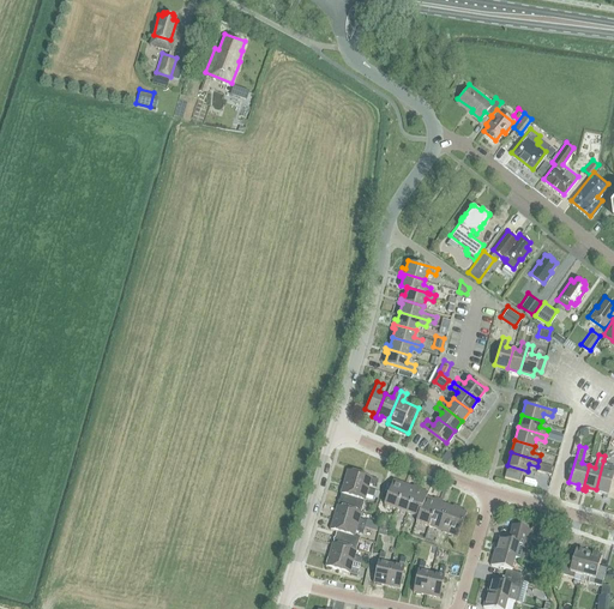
[(613,472),(613,466),(613,463),(603,460),(596,489),(603,492),(603,495),(607,496),(613,472)]
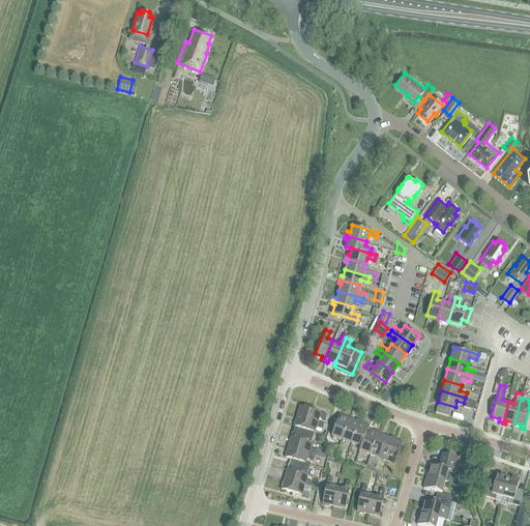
[(299,404),(296,413),(318,418),(319,414),(324,416),(326,411),(299,404)]
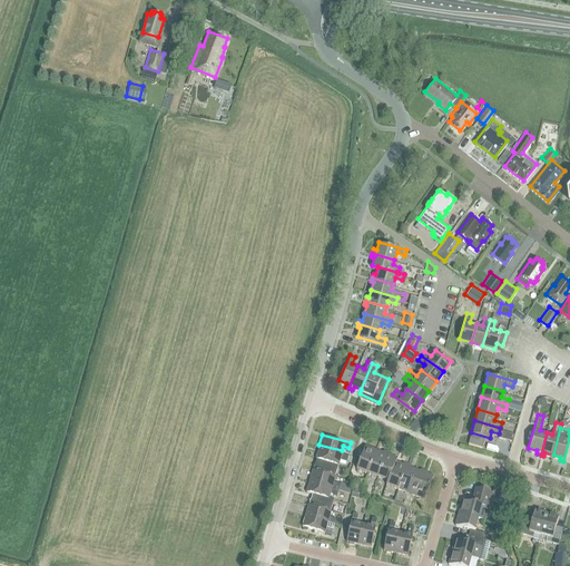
[(356,465),(365,468),(374,446),(365,442),(356,465)]
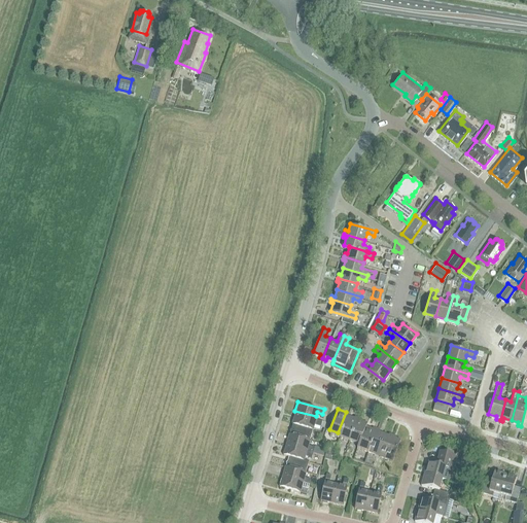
[(321,418),(316,416),(294,411),(292,421),(313,426),(314,421),(320,423),(321,418)]
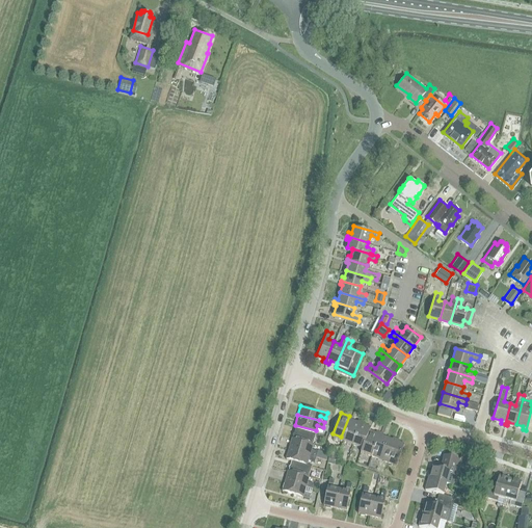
[(356,419),(349,416),(341,437),(352,442),(362,418),(357,417),(356,419)]
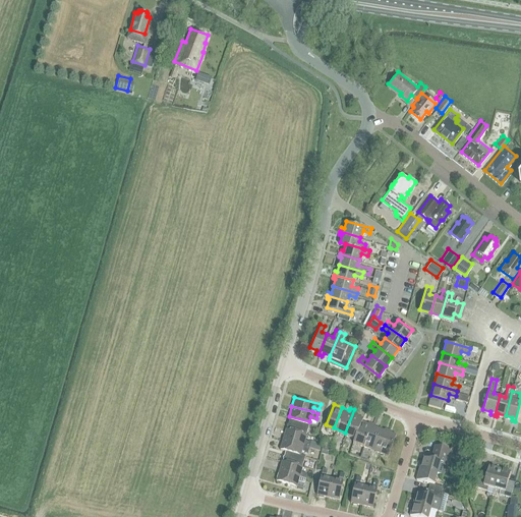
[(345,433),(354,436),(361,414),(357,413),(357,411),(354,409),(345,433)]
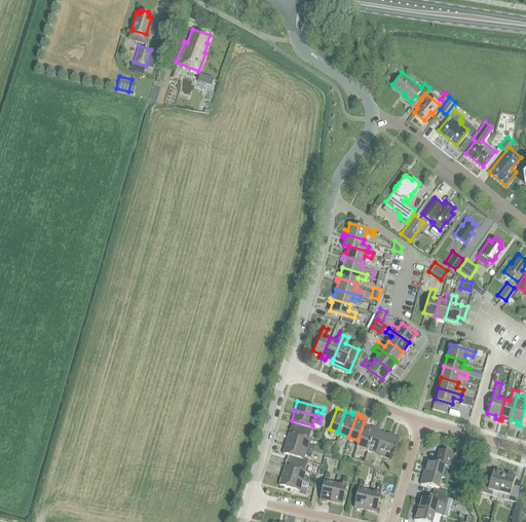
[(357,444),(367,448),(376,424),(373,423),(372,425),(365,423),(366,419),(365,418),(358,440),(357,444)]
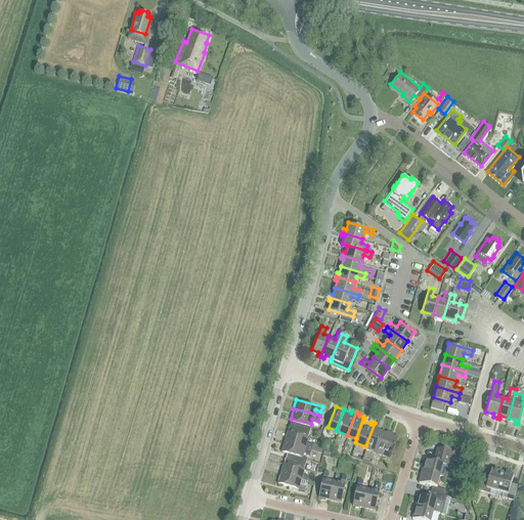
[(291,419),(288,429),(308,434),(311,424),(291,419)]
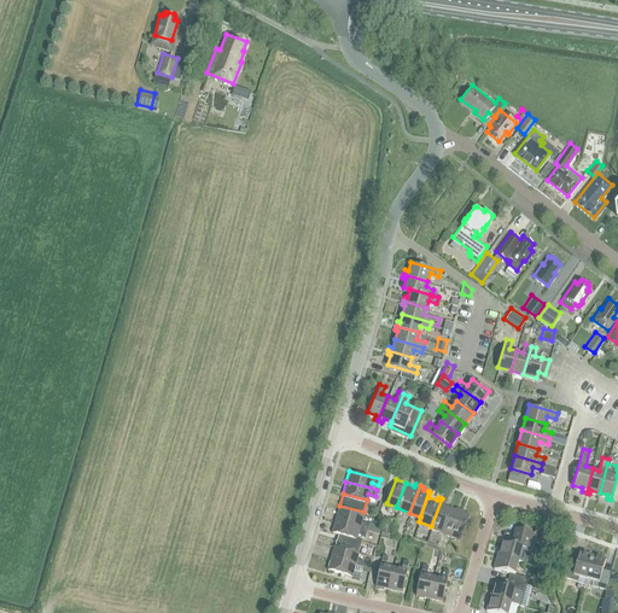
[(445,501),(442,498),(431,526),(441,530),(450,505),(444,503),(445,501)]
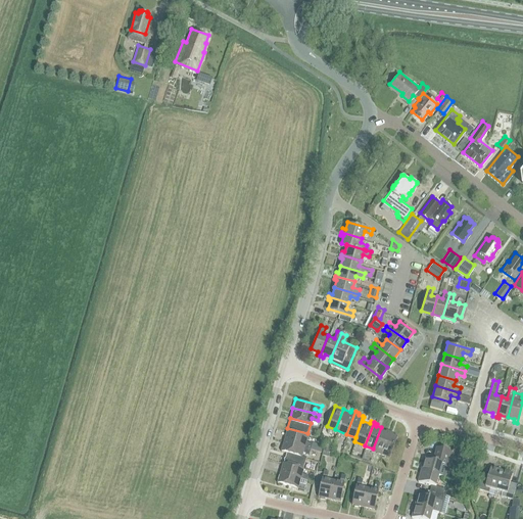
[(373,449),(381,452),(389,428),(385,427),(385,429),(381,427),(373,449)]
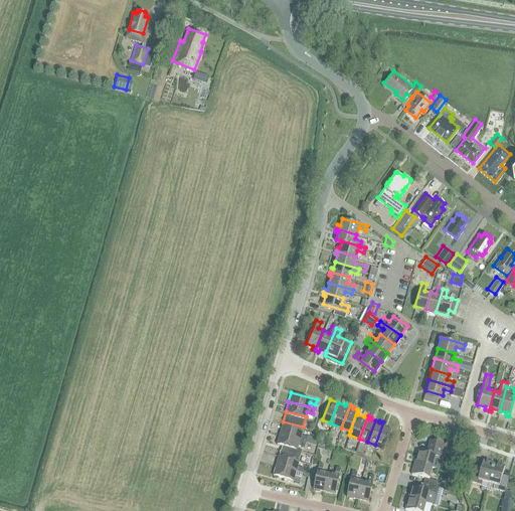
[(301,432),(303,427),(283,421),(280,432),(306,439),(307,434),(301,432)]
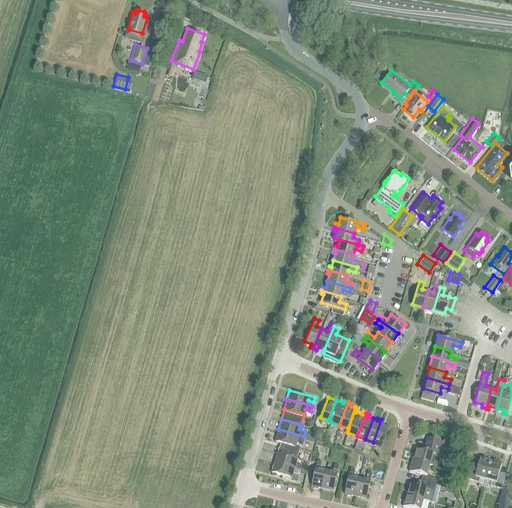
[(381,445),(384,438),(389,424),(384,423),(385,421),(381,419),(373,442),(381,445)]
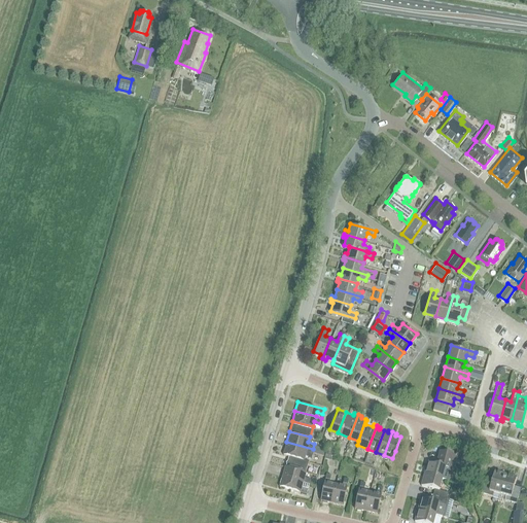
[(311,454),(313,449),(286,442),(283,451),(289,453),(304,457),(306,452),(311,454)]
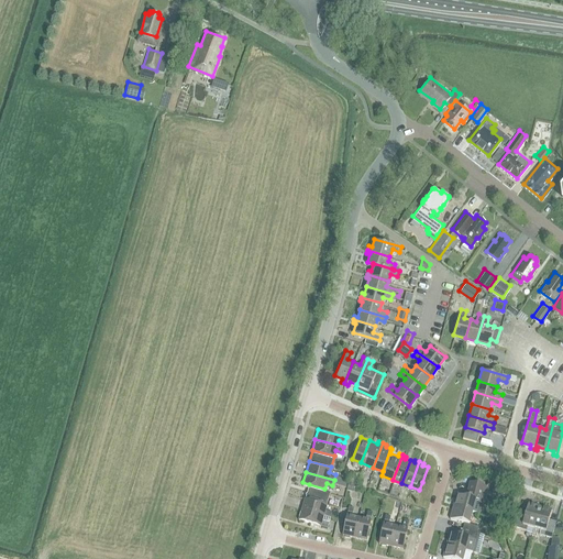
[(456,491),(453,503),(472,508),(479,511),(487,483),(471,479),(466,494),(456,491)]
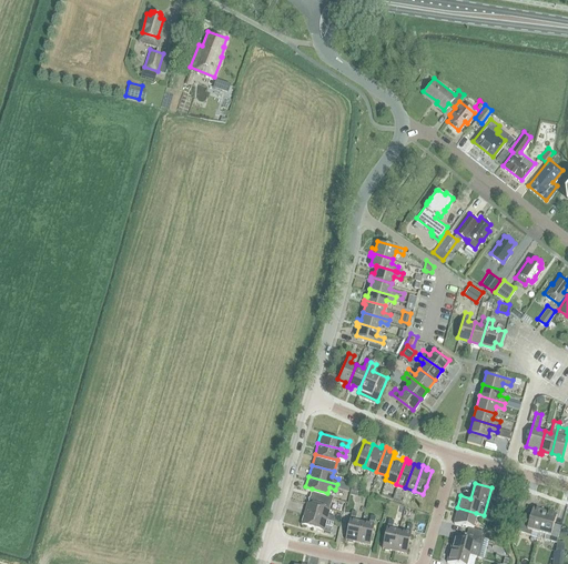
[(327,493),(312,489),(307,500),(330,505),(332,494),(327,493)]
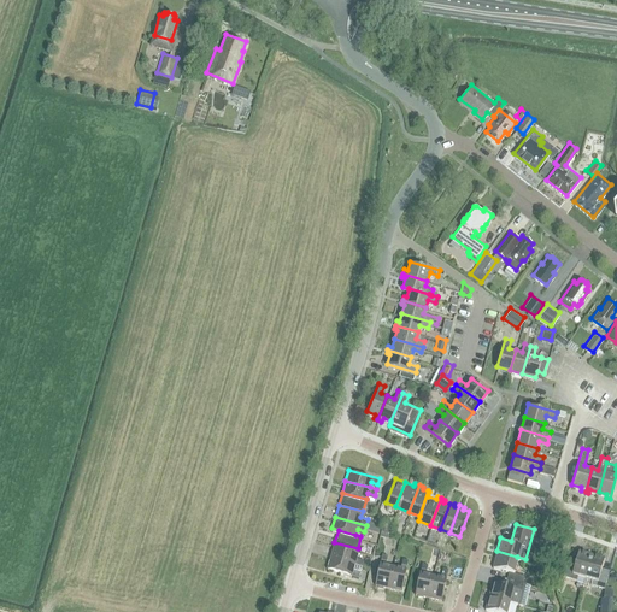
[(334,542),(330,554),(354,562),(362,564),(363,557),(356,555),(358,548),(334,542)]
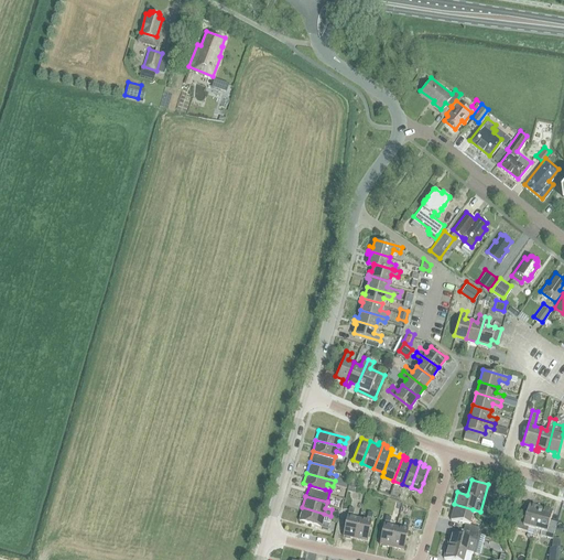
[(528,524),(534,526),(541,506),(529,503),(527,510),(519,508),(514,525),(527,528),(528,524)]
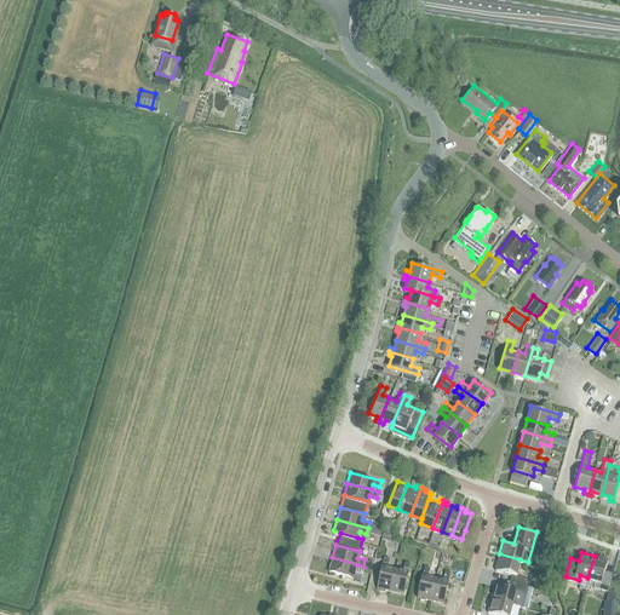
[(384,586),(390,587),(395,567),(388,564),(390,555),(384,553),(377,585),(379,585),(379,587),(384,588),(384,586)]
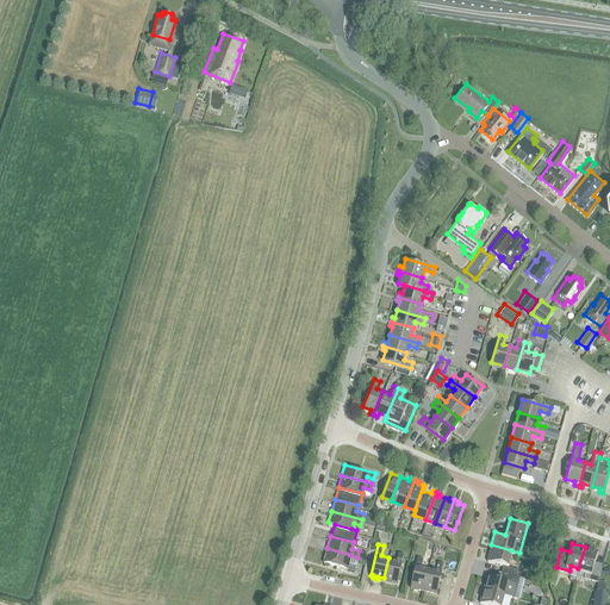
[(508,563),(511,550),(491,544),(487,559),(503,562),(500,569),(516,574),(518,567),(508,563)]
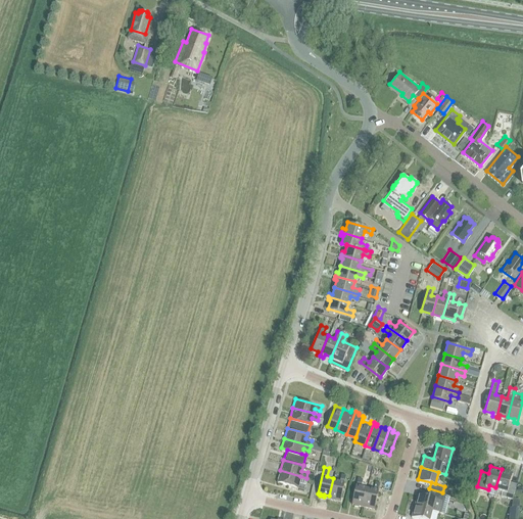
[(512,472),(502,469),(495,487),(503,489),(501,493),(512,497),(516,481),(510,479),(512,472)]
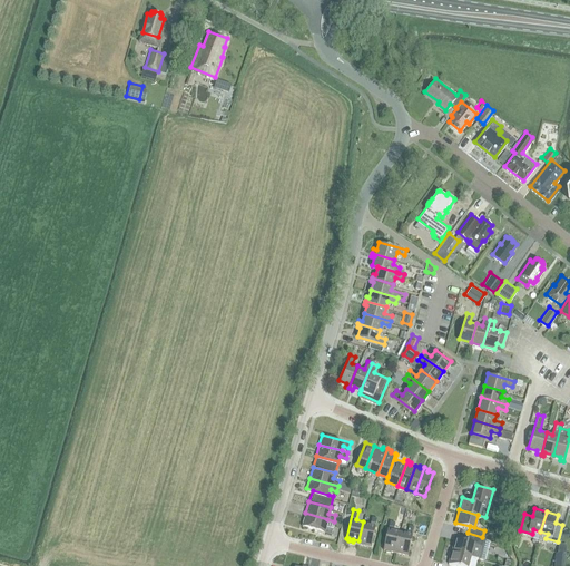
[(326,524),(327,519),(305,513),(302,523),(331,530),(333,526),(326,524)]
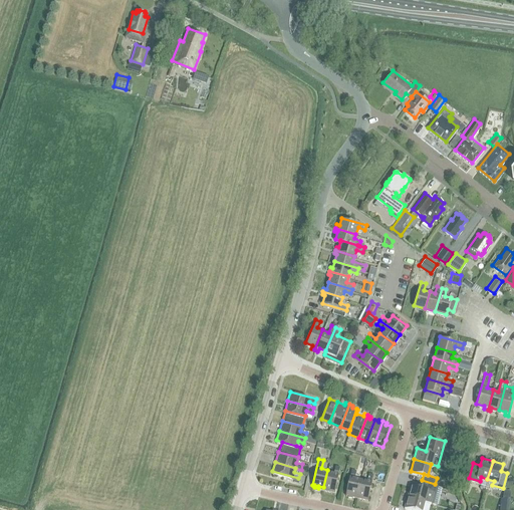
[(334,472),(327,470),(323,487),(334,490),(341,464),(336,463),(334,472)]
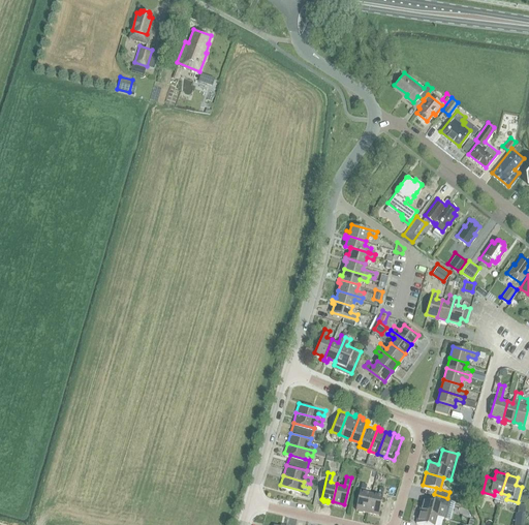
[(362,508),(367,510),(371,491),(365,490),(367,482),(362,481),(355,506),(359,507),(358,510),(362,511),(362,508)]
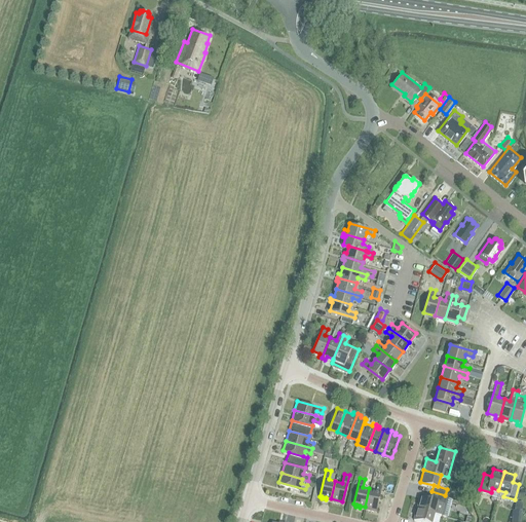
[(376,490),(369,488),(365,507),(376,509),(382,482),(378,481),(376,490)]
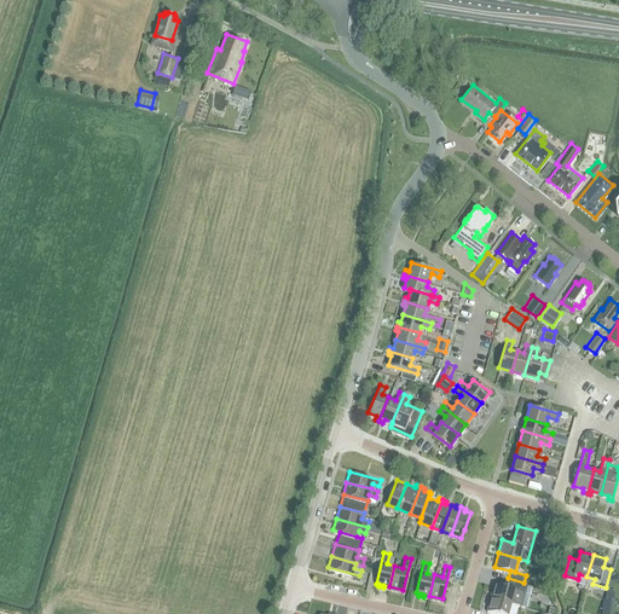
[(522,590),(524,583),(508,578),(507,585),(495,581),(491,595),(512,601),(515,588),(522,590)]
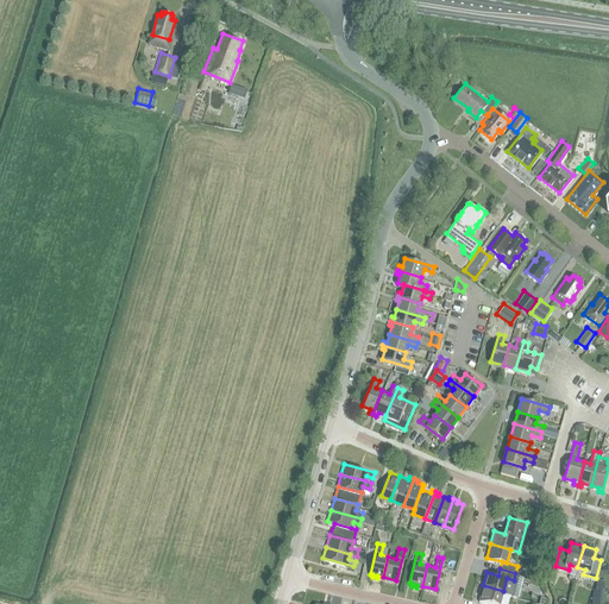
[(498,603),(500,603),(503,591),(483,585),(479,598),(491,602),(490,603),(498,603)]
